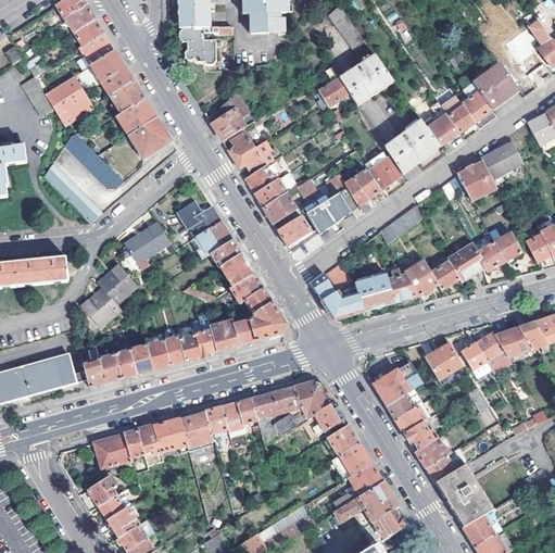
[(61,0),(55,3),(64,16),(86,3),(84,1),(83,0),(61,0)]
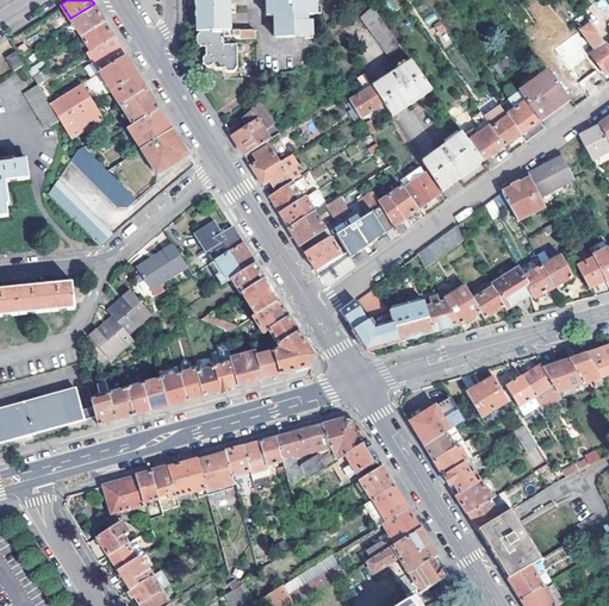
[(193,0),(196,30),(198,30),(230,29),(228,0),(193,0)]
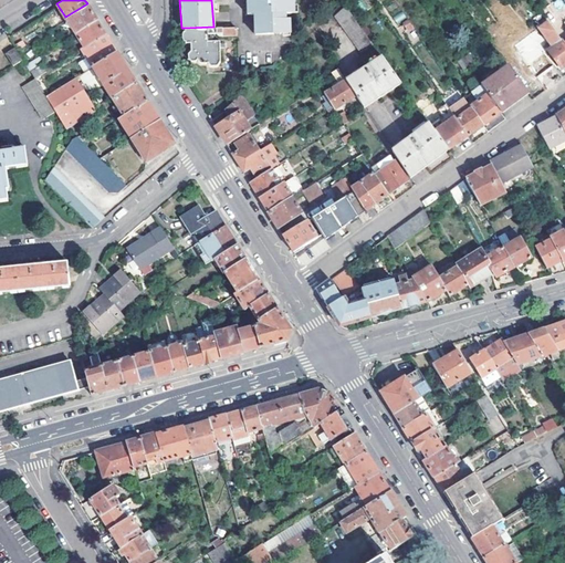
[(252,11),(253,32),(280,31),(281,34),(288,34),(286,18),(283,18),(283,11),(294,11),(294,3),(291,3),(290,0),(244,0),(246,11),(252,11)]
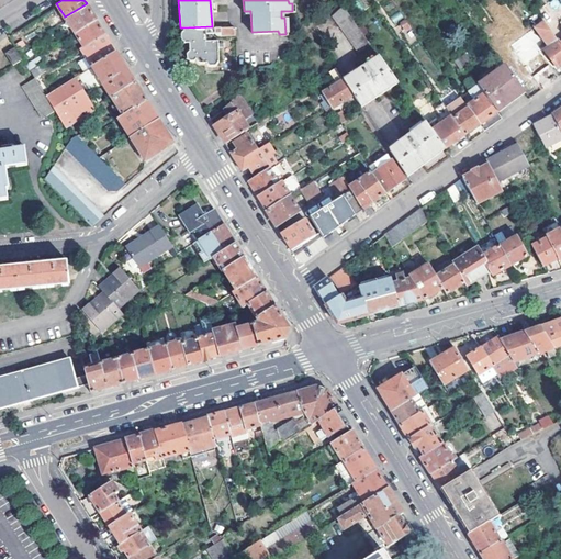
[(87,3),(65,17),(74,31),(96,17),(93,14),(87,3)]
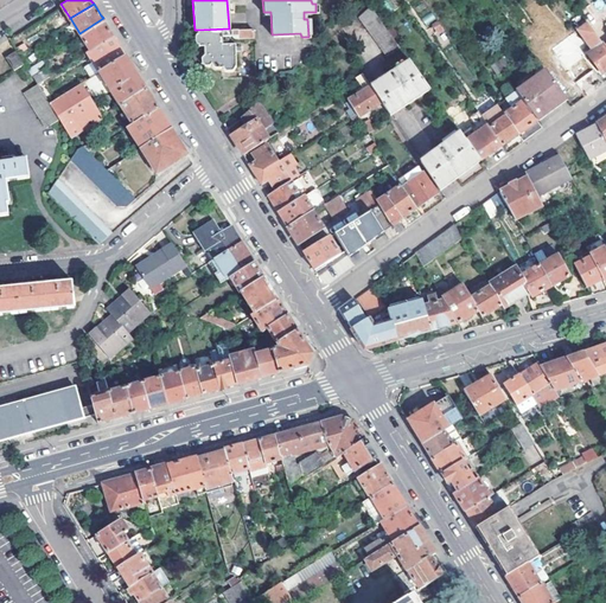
[(371,5),(358,14),(386,55),(399,44),(371,5)]
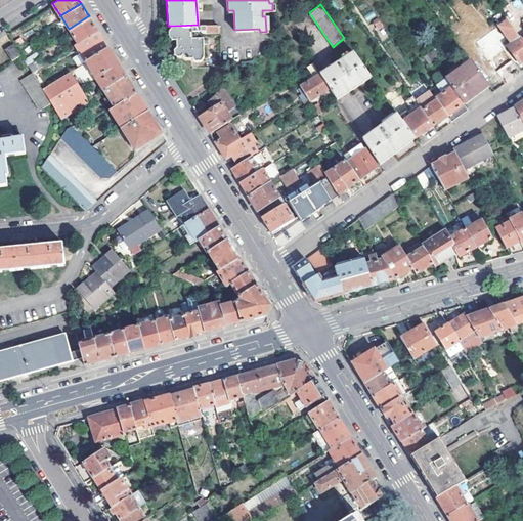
[(89,15),(69,29),(77,41),(96,29),(95,27),(89,15)]
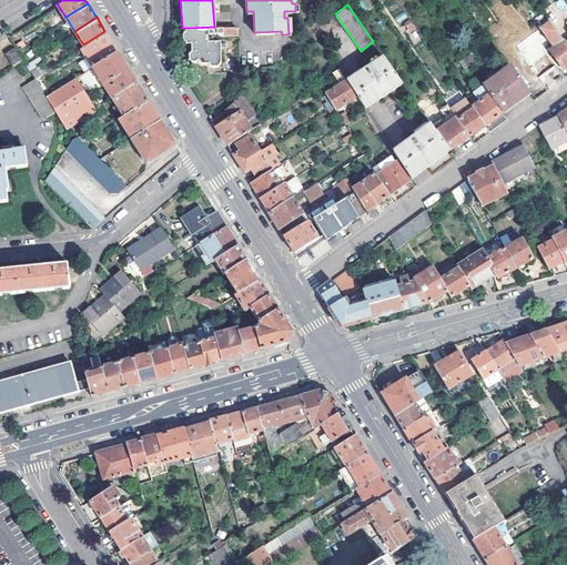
[(549,48),(562,66),(566,61),(566,44),(565,41),(548,19),(539,26),(553,44),(549,48)]
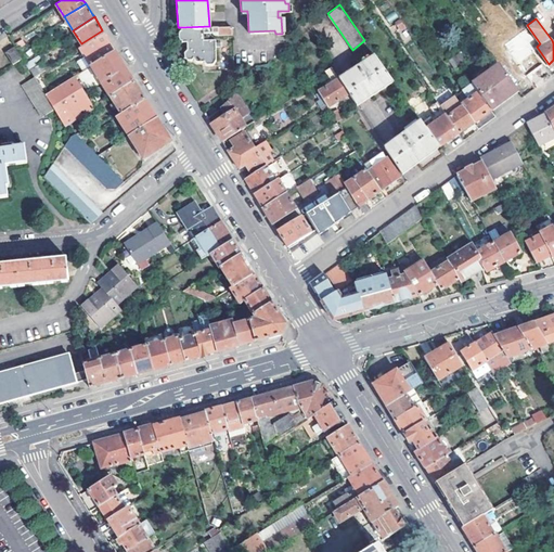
[(209,26),(180,27),(180,29),(178,28),(178,30),(177,33),(177,35),(179,37),(179,38),(180,39),(180,40),(185,40),(185,48),(183,51),(183,58),(185,59),(192,59),(193,58),(194,60),(202,60),(205,62),(210,62),(214,59),(214,38),(202,38),(202,31),(210,31),(214,34),(230,34),(229,26),(209,26)]
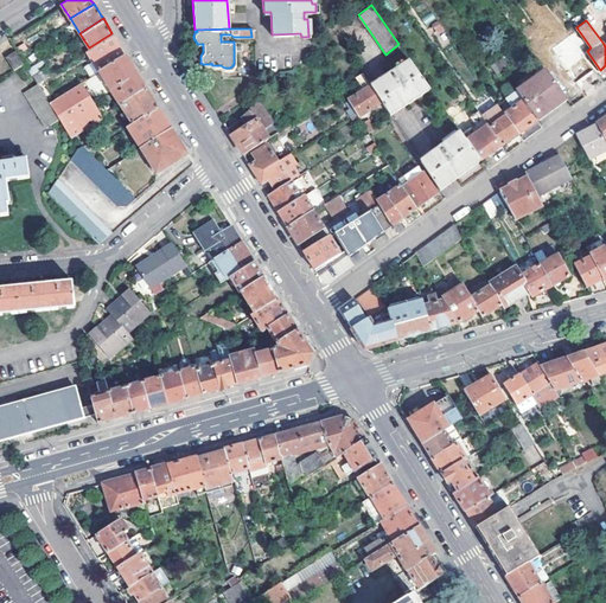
[(89,47),(87,50),(100,69),(125,53),(117,43),(112,33),(89,47)]
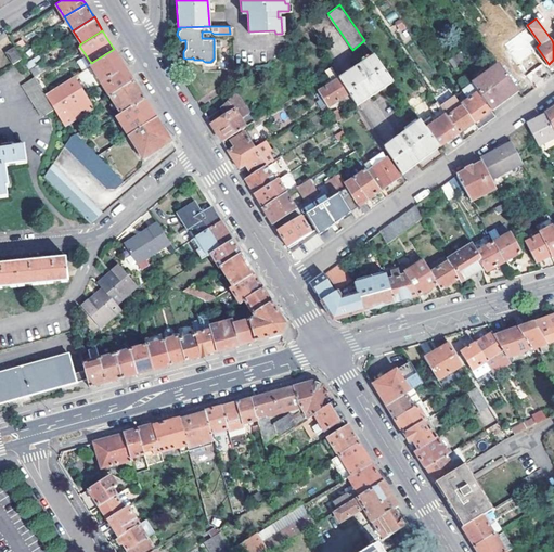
[(4,50),(12,62),(21,56),(13,45),(4,50)]
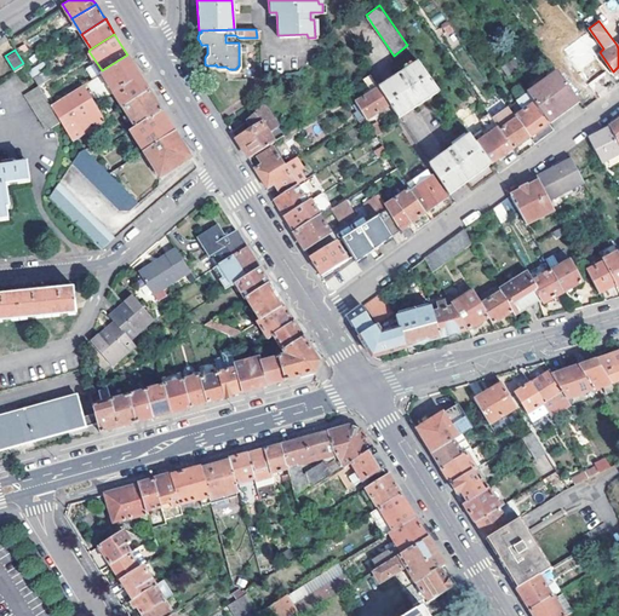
[(519,57),(515,51),(504,58),(505,61),(513,72),(520,67),(516,61),(519,57)]
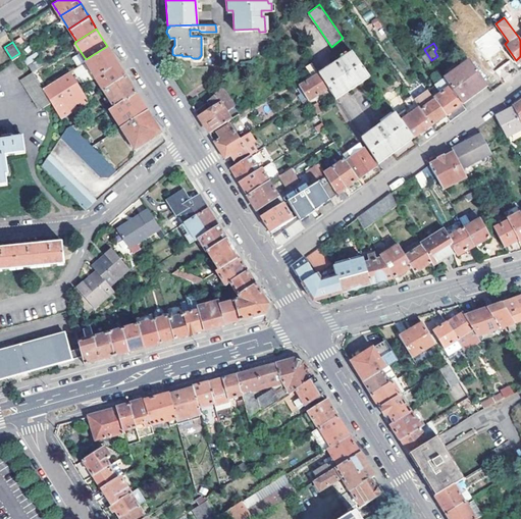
[(420,45),(414,49),(418,55),(425,51),(424,49),(420,45)]
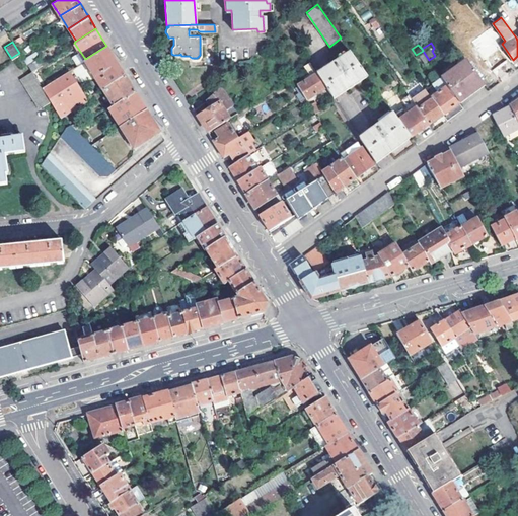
[(51,99),(61,116),(86,99),(71,72),(75,69),(81,78),(94,75),(102,86),(123,73),(121,70),(106,46),(85,59),(42,86),(51,99)]
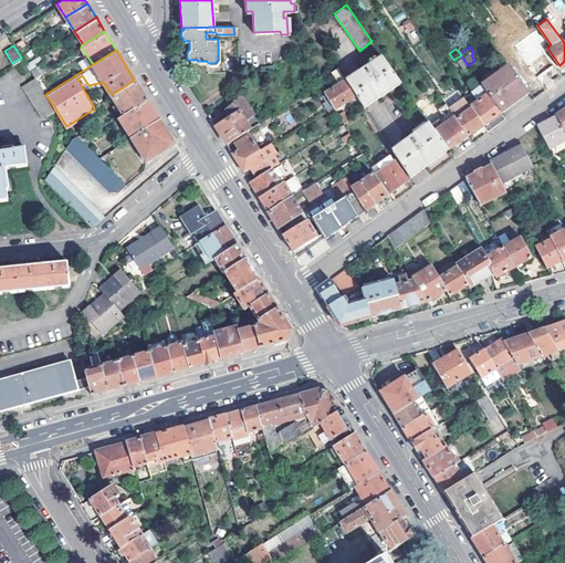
[(25,62),(29,69),(41,61),(37,54),(25,62)]
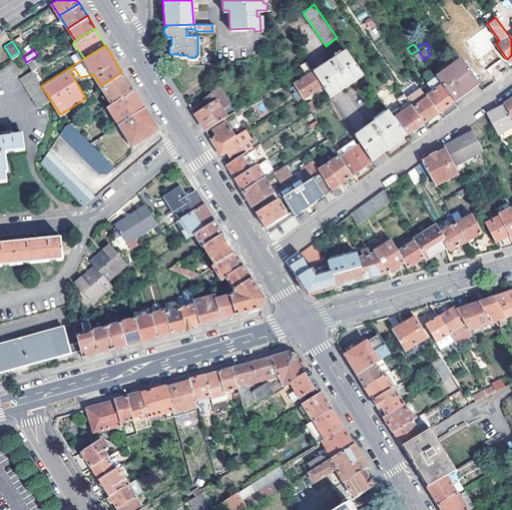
[(345,49),(313,70),(322,84),(329,95),(363,73),(345,49)]
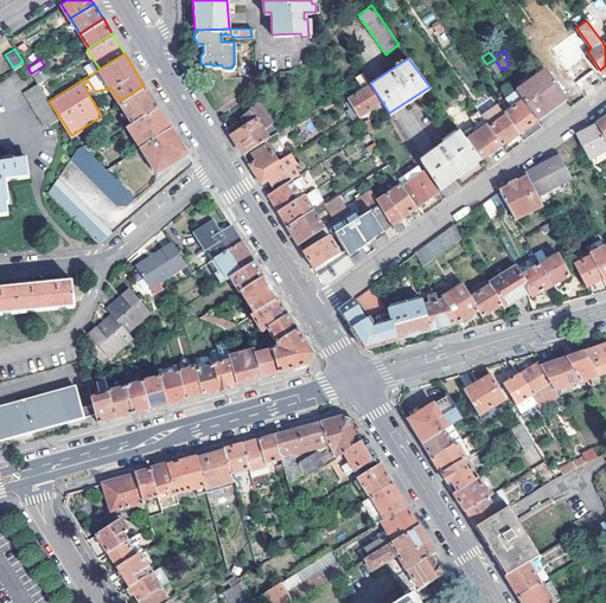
[(492,68),(496,74),(502,70),(495,59),(486,64),(490,69),(492,68)]
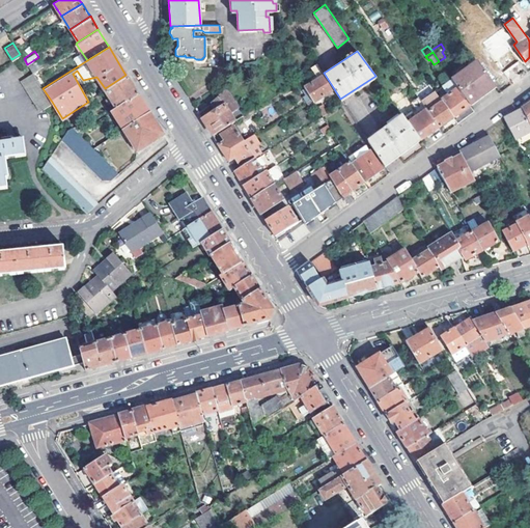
[(38,57),(27,64),(32,72),(43,64),(38,57)]
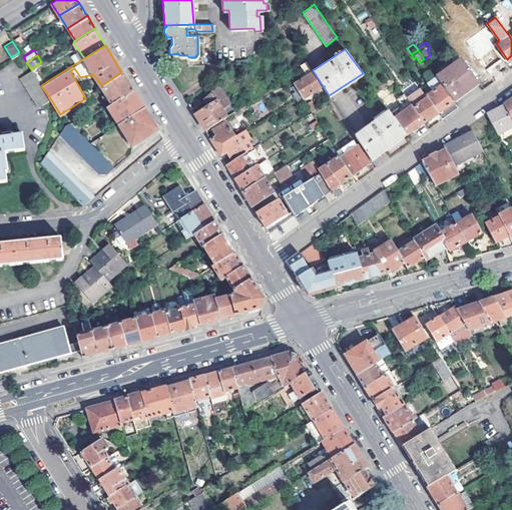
[(456,97),(477,81),(460,57),(436,75),(452,99),(456,97)]
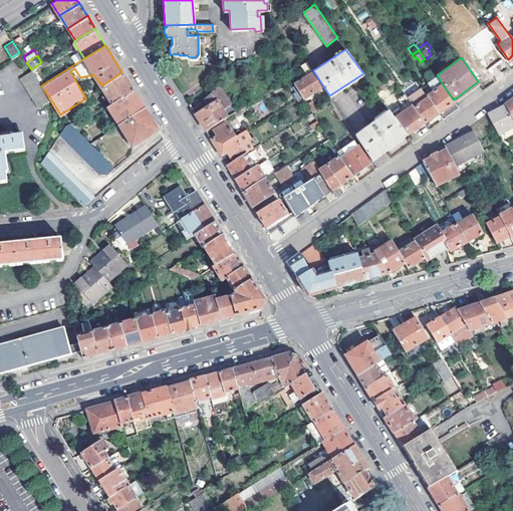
[(300,93),(303,97),(322,84),(313,70),(307,61),(302,65),(307,74),(294,83),(300,93)]
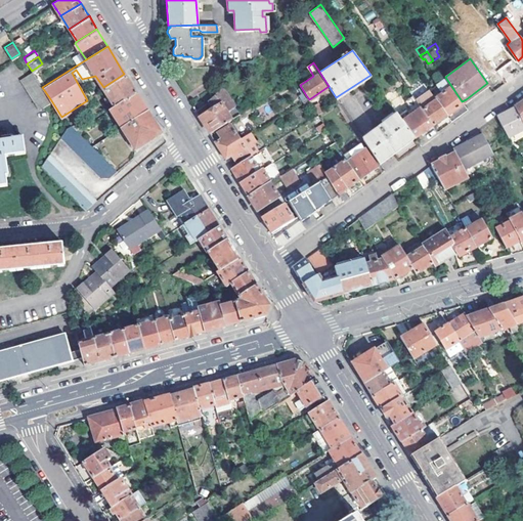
[(32,71),(19,78),(39,109),(51,100),(42,87),(32,71)]
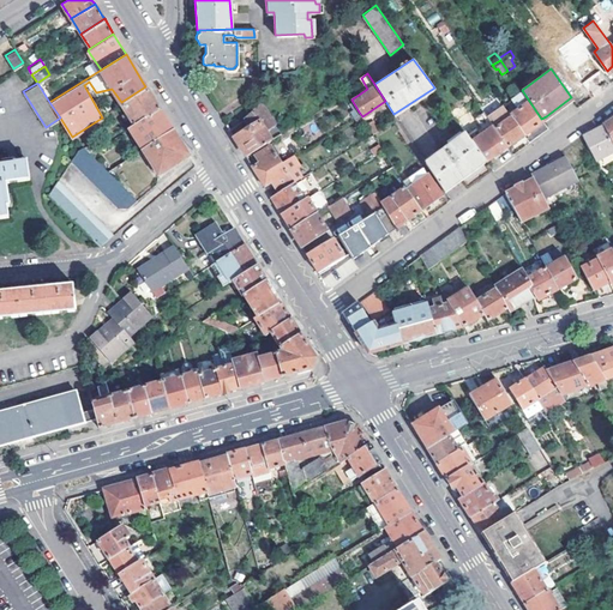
[(145,86),(121,102),(134,122),(160,107),(152,97),(145,86)]
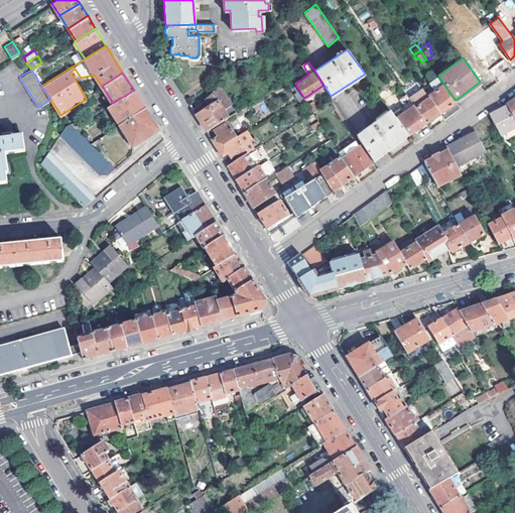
[(385,81),(389,86),(397,81),(393,76),(385,81)]
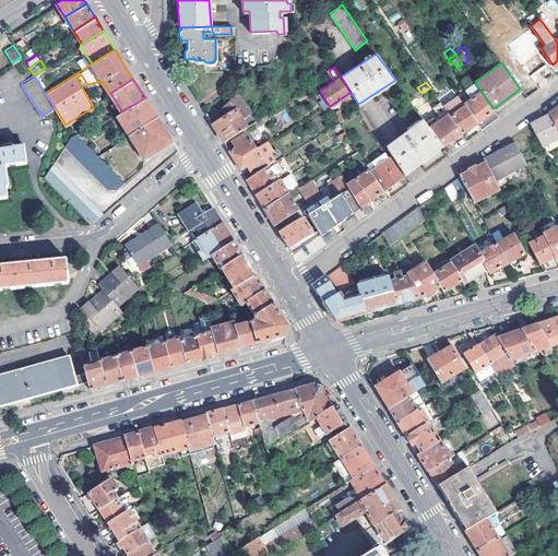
[(463,103),(476,121),(493,108),(475,82),(465,89),(471,97),(463,103)]
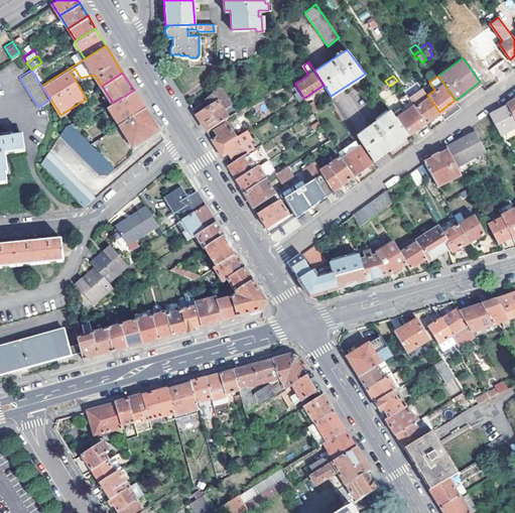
[(389,86),(393,92),(395,91),(401,87),(397,81),(389,86)]
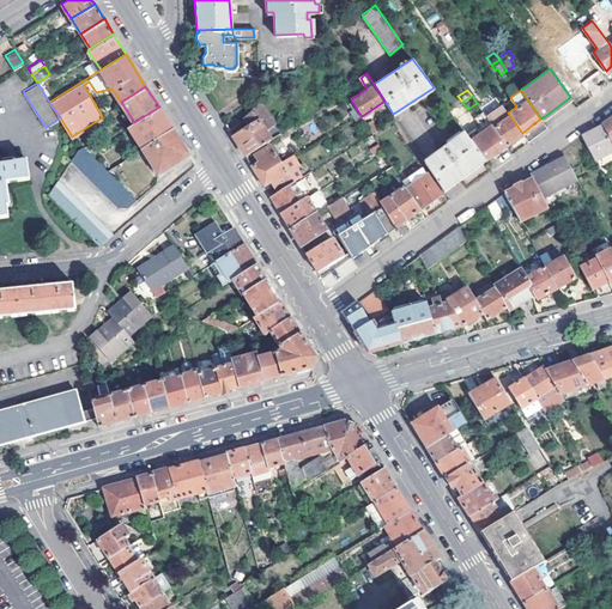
[(237,141),(246,153),(271,138),(265,128),(274,122),(261,102),(244,117),(249,125),(240,131),(243,136),(237,141)]
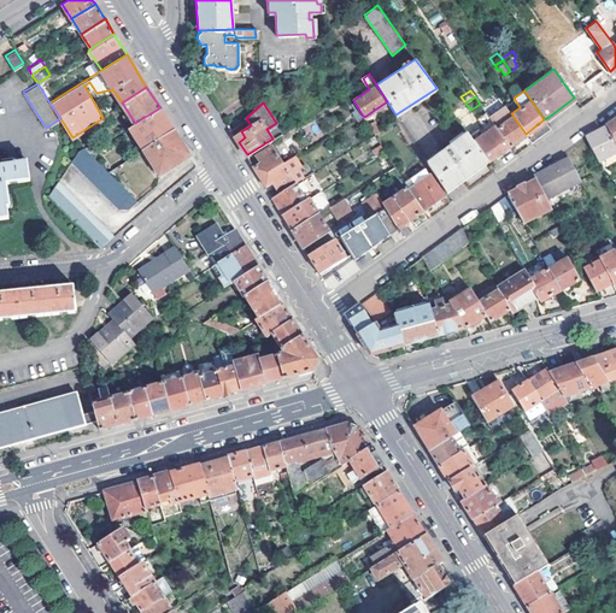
[(473,108),(476,116),(485,111),(480,104),(473,108)]
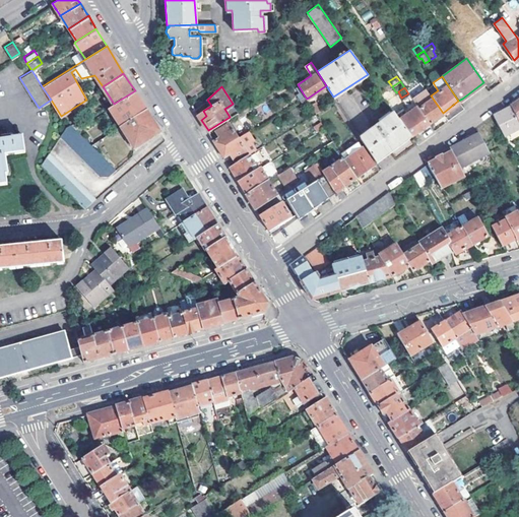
[(418,107),(429,123),(443,113),(431,95),(425,87),(411,98),(414,101),(416,105),(418,107)]
